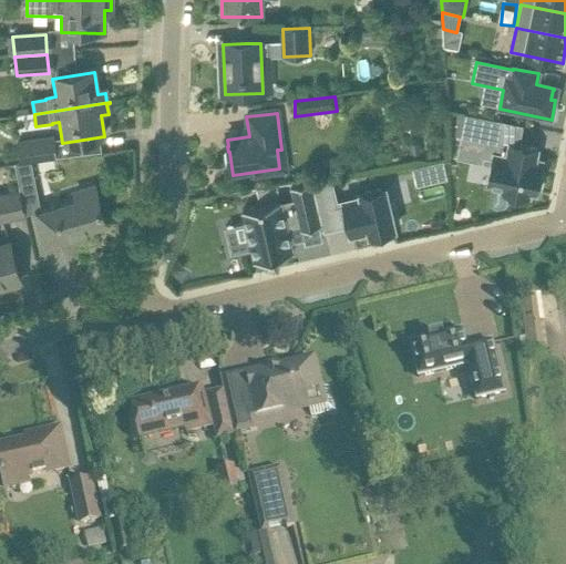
[(508,147),(497,145),(502,123),(465,115),(461,139),(485,144),(482,159),(492,161),(487,185),(502,188),(501,193),(511,195),(511,200),(523,202),(524,198),(530,200),(531,195),(535,195),(536,192),(541,192),(543,180),(539,178),(542,163),(535,162),(537,152),(510,145),(508,147)]
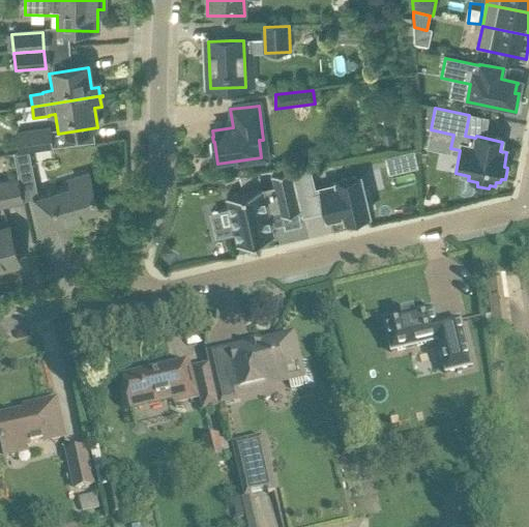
[(51,127),(17,133),(20,155),(54,150),(51,127)]
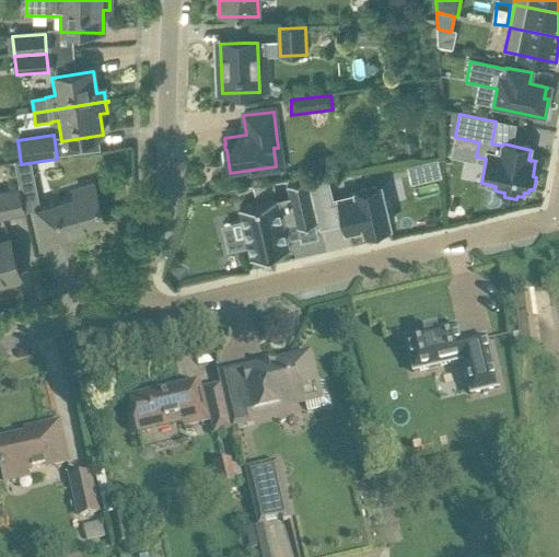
[(409,167),(414,185),(443,177),(439,160),(409,167)]
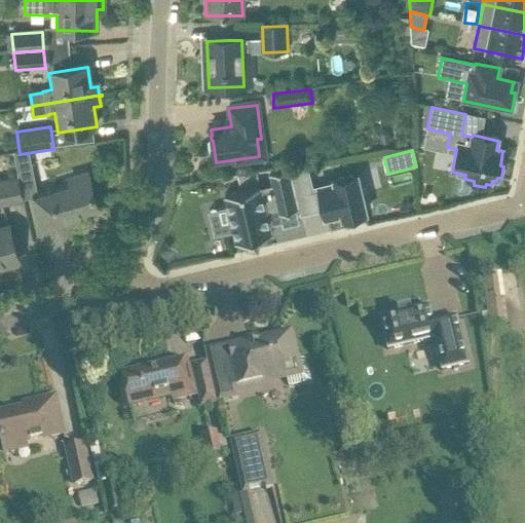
[(98,210),(87,175),(67,181),(69,187),(38,196),(29,153),(14,156),(24,201),(33,199),(42,230),(63,224),(62,221),(98,210)]
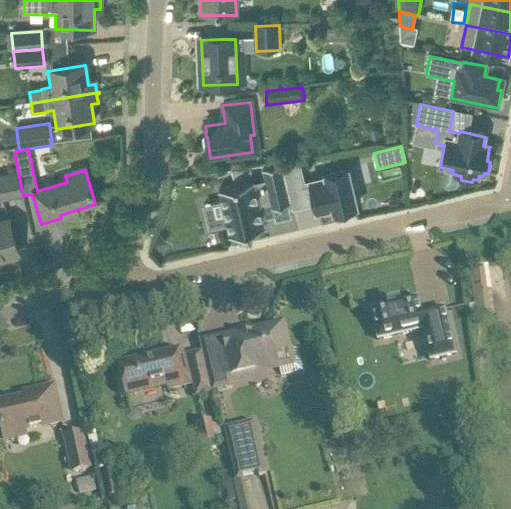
[(303,182),(298,161),(281,165),(287,190),(304,186),(303,182)]
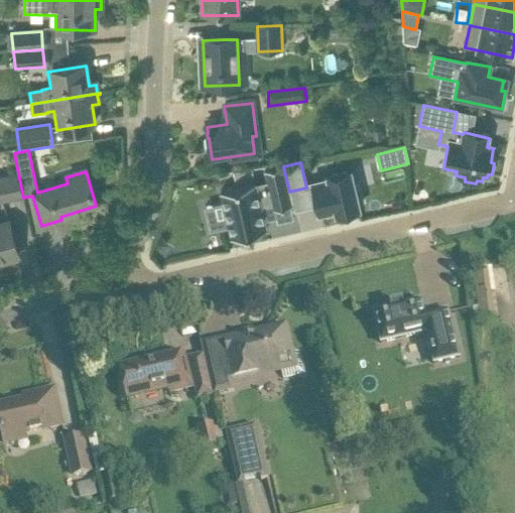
[(256,184),(221,193),(229,228),(232,240),(267,231),(260,206),(272,203),(274,211),(290,207),(292,207),(282,167),(264,171),(268,186),(257,188),(256,184)]
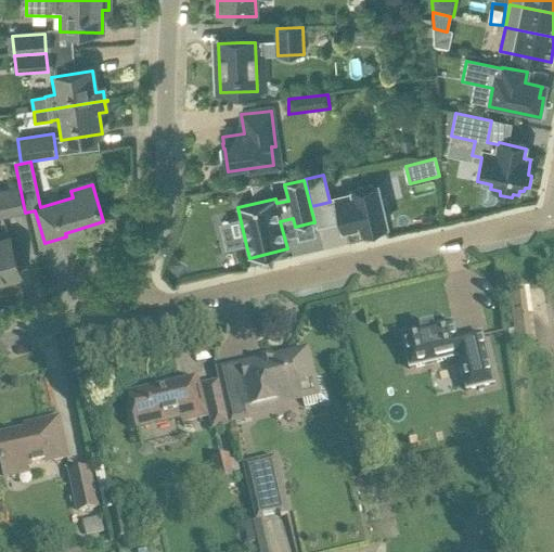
[(353,192),(336,196),(342,221),(343,230),(360,227),(361,231),(386,226),(385,220),(389,219),(387,205),(383,206),(378,185),(352,190),(353,192)]
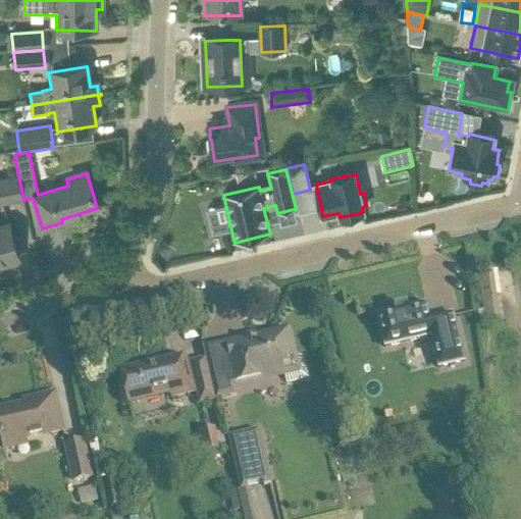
[(0,206),(22,202),(17,176),(0,179),(0,206)]
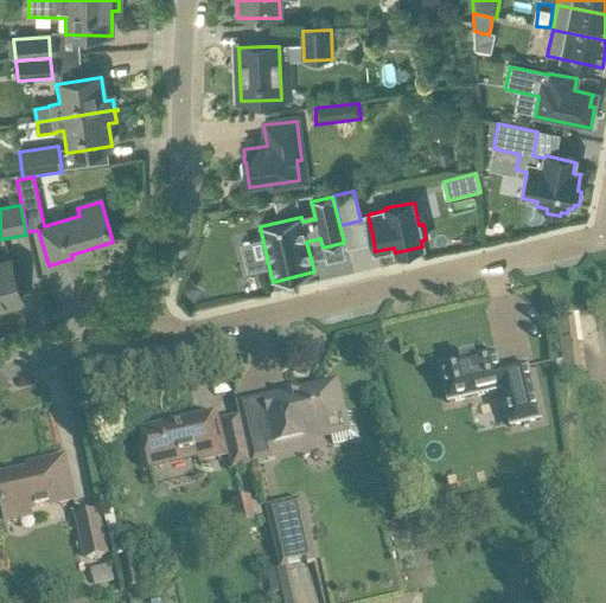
[(10,261),(0,263),(0,307),(19,301),(20,305),(21,303),(10,261)]
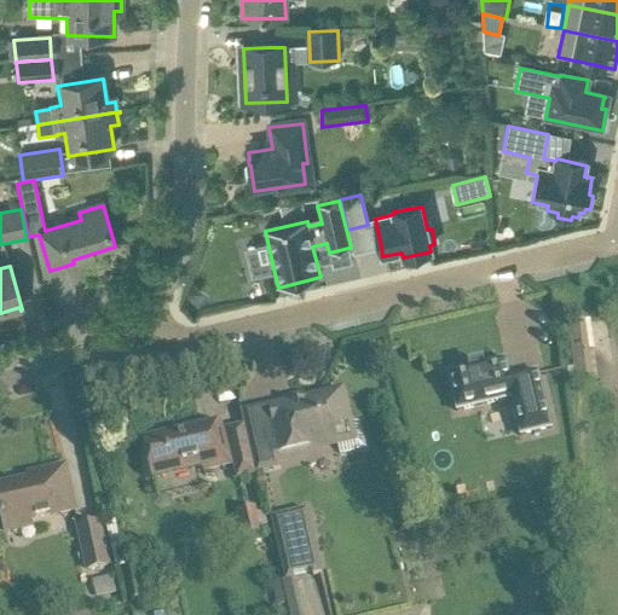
[(458,413),(512,401),(520,437),(519,437),(520,440),(523,439),(548,433),(550,433),(550,430),(549,430),(537,377),(538,377),(537,375),(535,376),(508,382),(504,365),(506,365),(504,363),(502,364),(483,369),(481,366),(469,369),(469,371),(450,376),(448,376),(448,378),(449,378),(456,412),(456,415),(458,415),(458,413)]
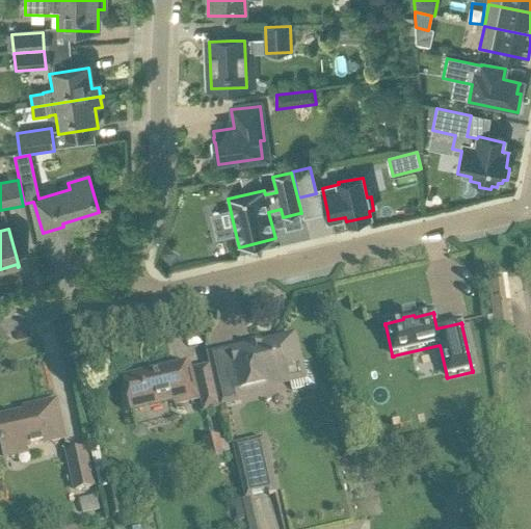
[(290,344),(233,358),(237,374),(212,379),(205,348),(204,348),(218,412),(240,406),(237,393),(241,392),(242,397),(261,393),(259,388),(289,380),(287,372),(296,370),(290,344)]
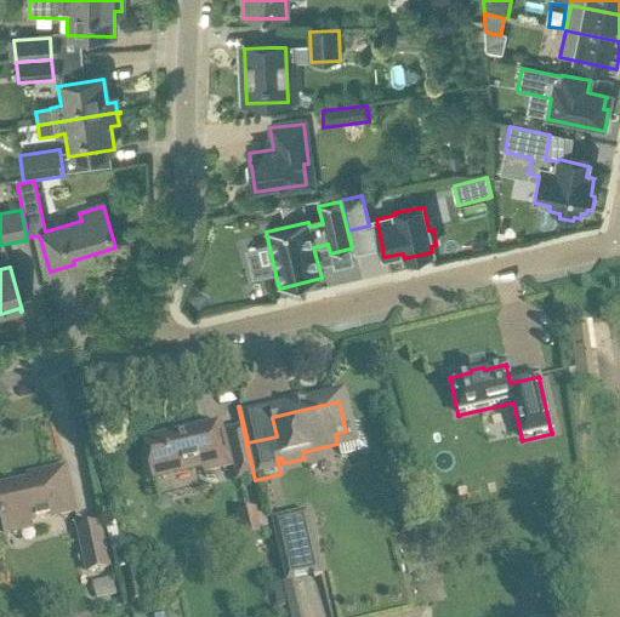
[(144,447),(149,470),(152,481),(199,470),(200,474),(228,468),(219,429),(144,447)]
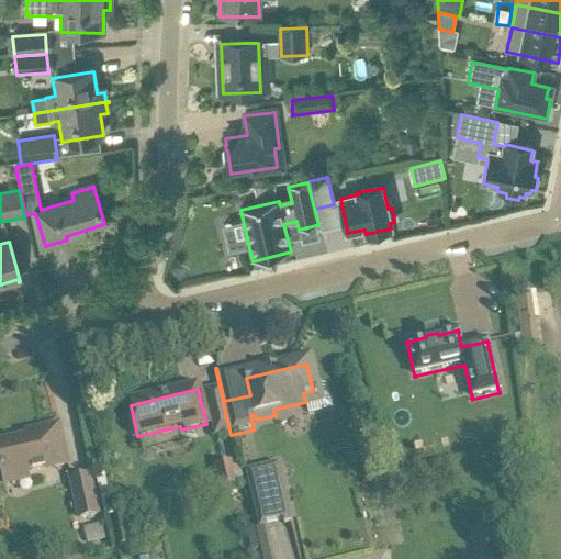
[(0,469),(3,482),(67,468),(58,427),(38,432),(40,437),(0,446),(0,469)]
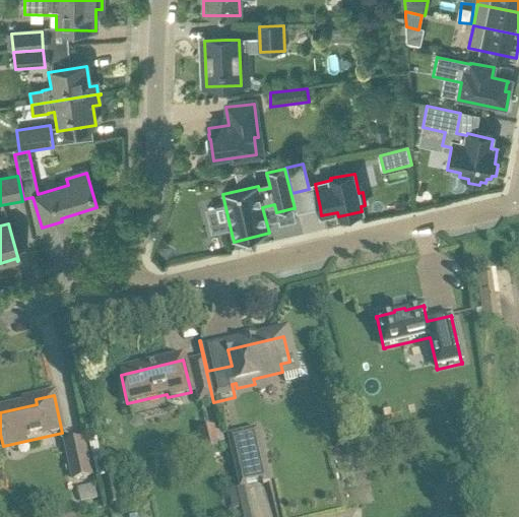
[(219,451),(213,428),(198,432),(203,455),(219,451)]
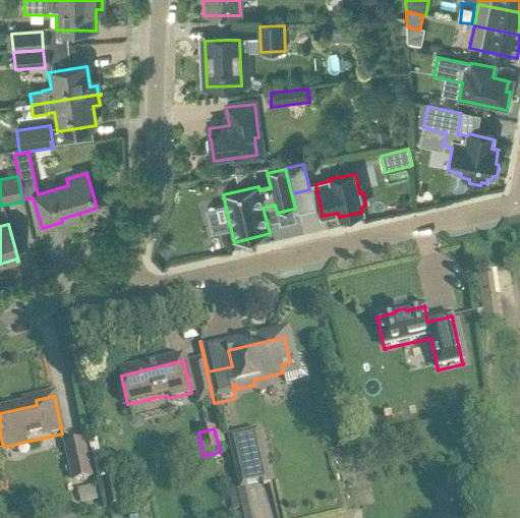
[(271,486),(258,430),(227,439),(240,494),(247,493),(246,487),(263,484),(263,487),(271,486)]
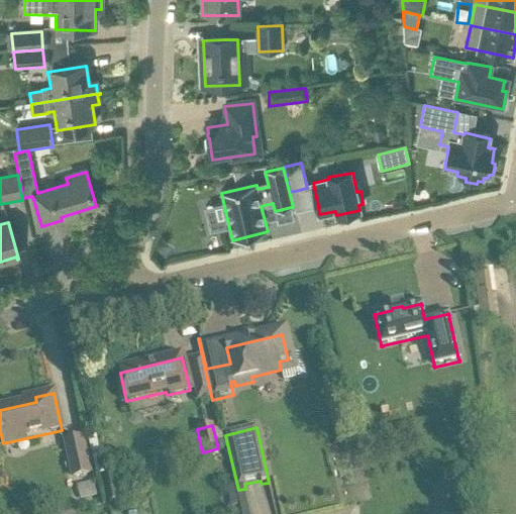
[(66,443),(74,481),(90,477),(81,440),(66,443)]
